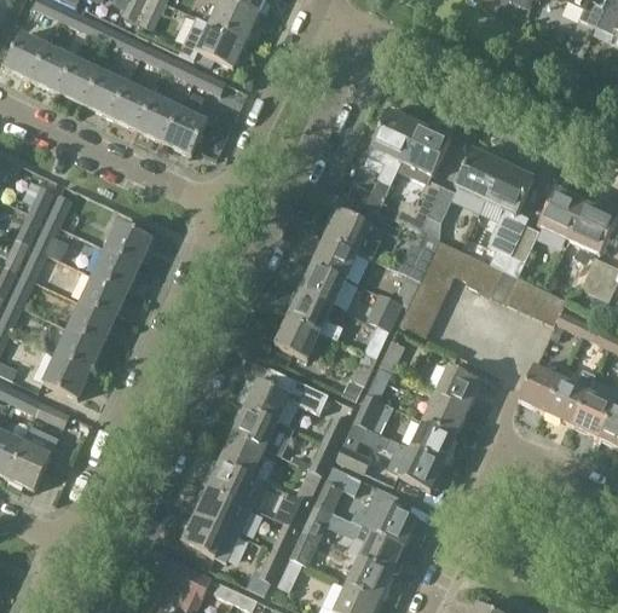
[(32,9),(58,21),(64,9),(46,0),(36,0),(32,9)]
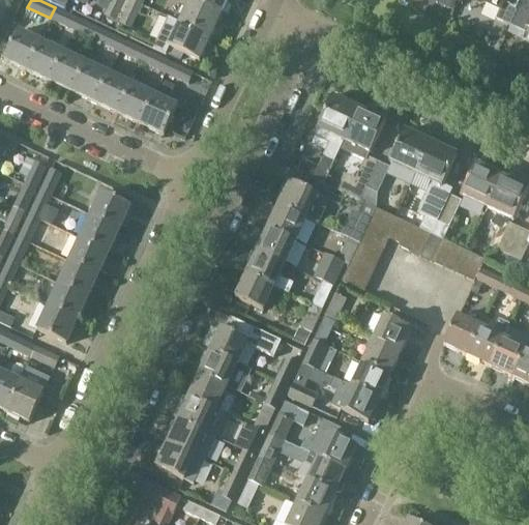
[(98,0),(97,2),(105,7),(104,11),(115,17),(123,0),(98,0)]
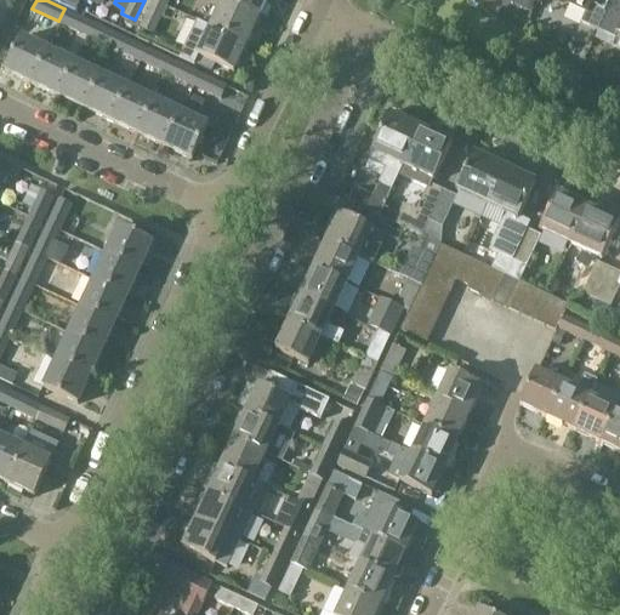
[(165,4),(158,0),(152,0),(141,23),(153,29),(165,4)]
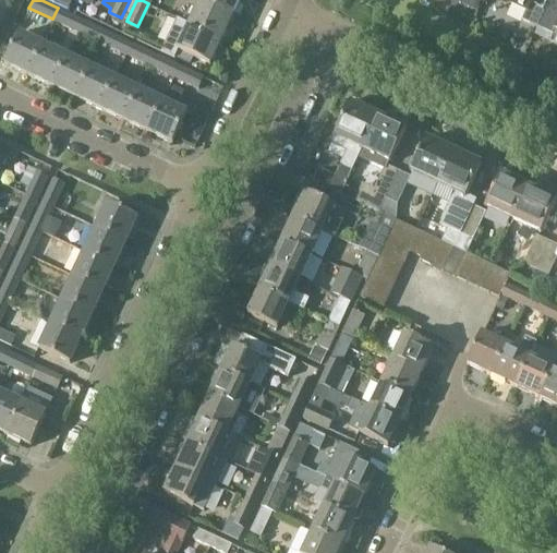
[(198,0),(188,22),(221,37),(232,13),(204,0),(198,0)]
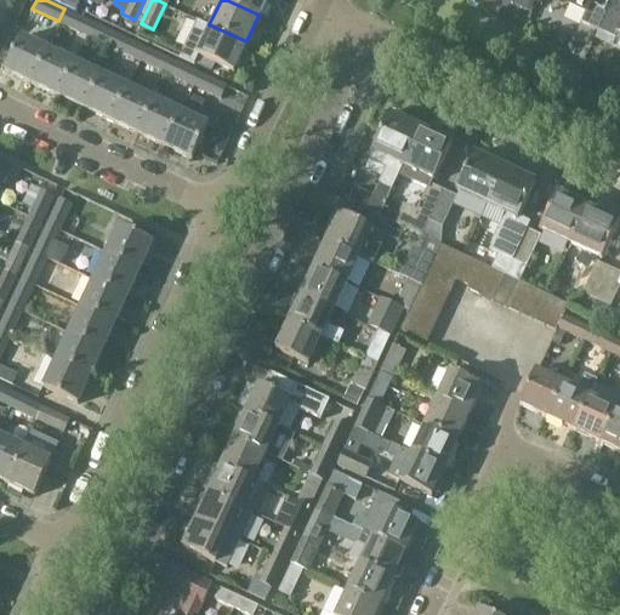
[(227,0),(259,15),(265,0),(227,0)]
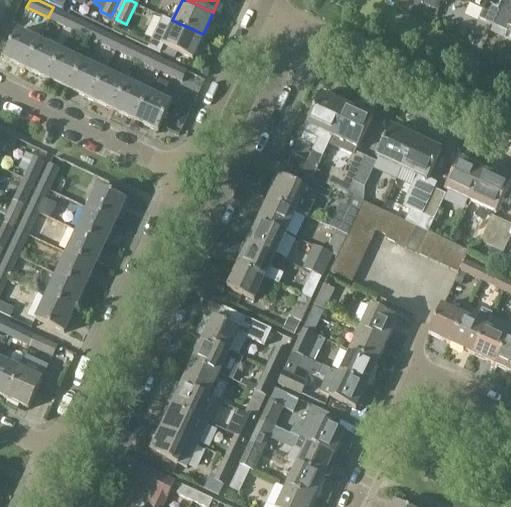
[(478,16),(492,22),(502,0),(462,0),(464,1),(467,0),(482,7),(478,16)]
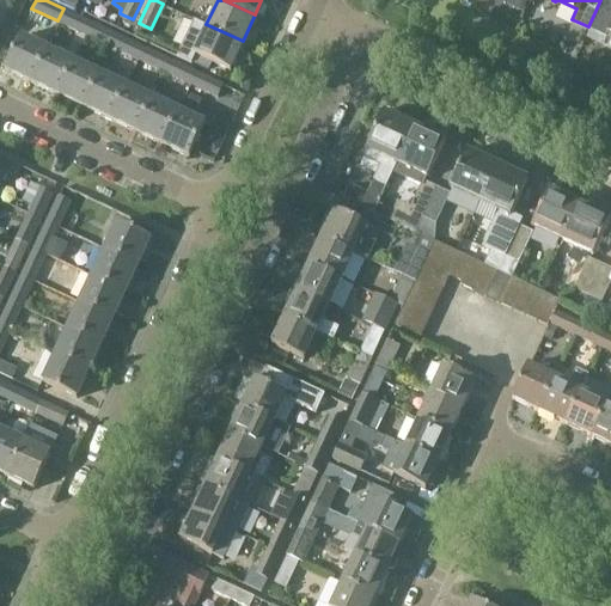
[(600,0),(588,26),(605,35),(608,28),(610,29),(610,0),(600,0)]
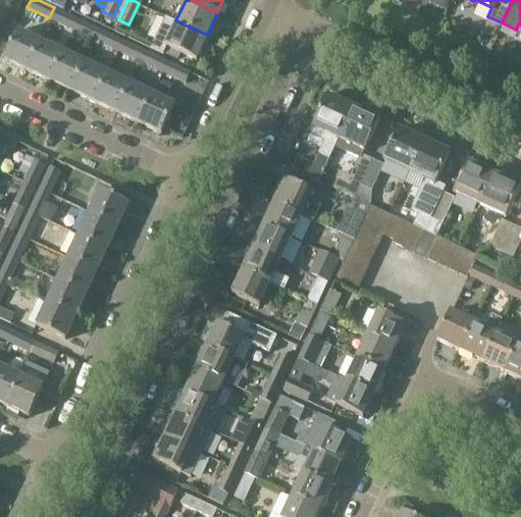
[(49,17),(71,29),(76,18),(54,7),(49,17)]
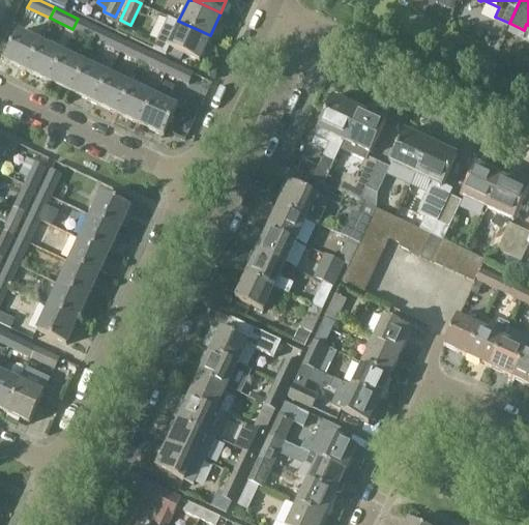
[(210,35),(178,21),(167,15),(152,47),(165,53),(169,45),(199,59),(210,35)]
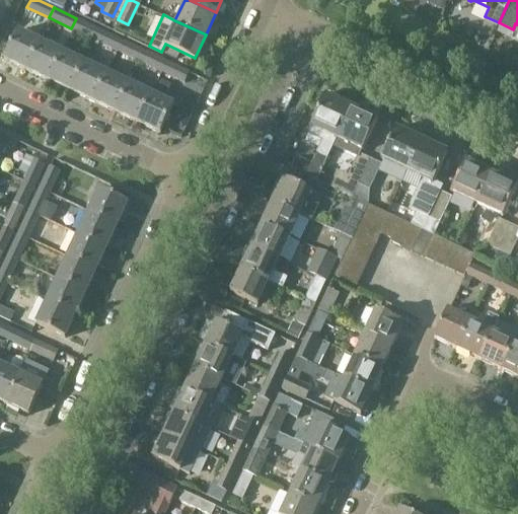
[(71,28),(93,39),(98,28),(76,18),(71,28)]
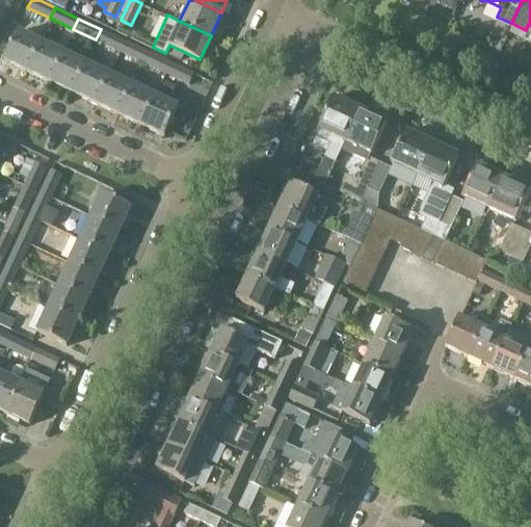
[(2,59),(26,71),(40,41),(17,29),(2,59)]
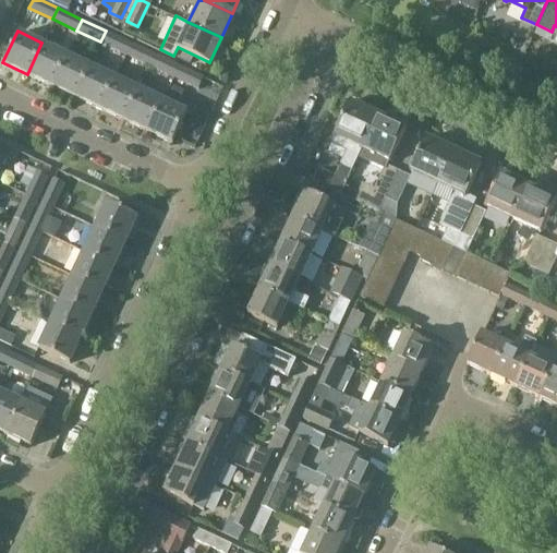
[(27,74),(51,85),(65,53),(41,43),(27,74)]
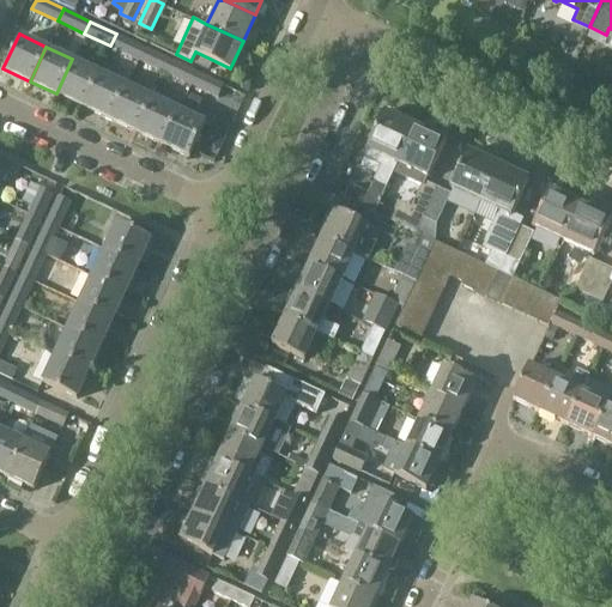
[(56,93),(83,105),(98,72),(72,59),(56,93)]
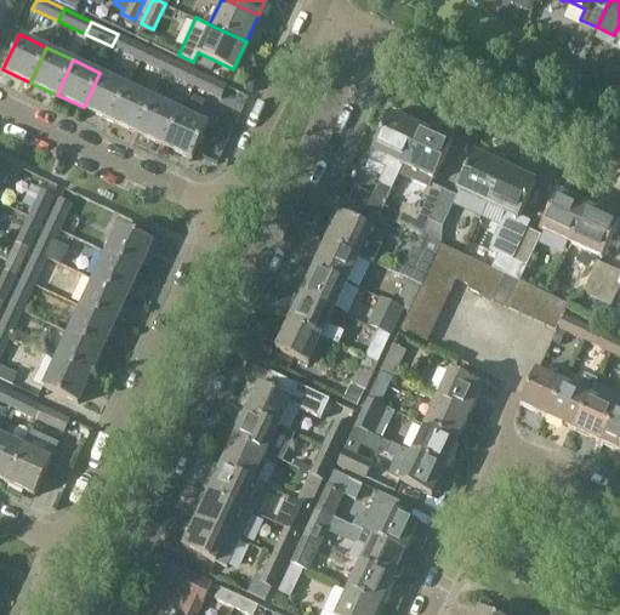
[(165,70),(192,84),(198,72),(171,60),(165,70)]
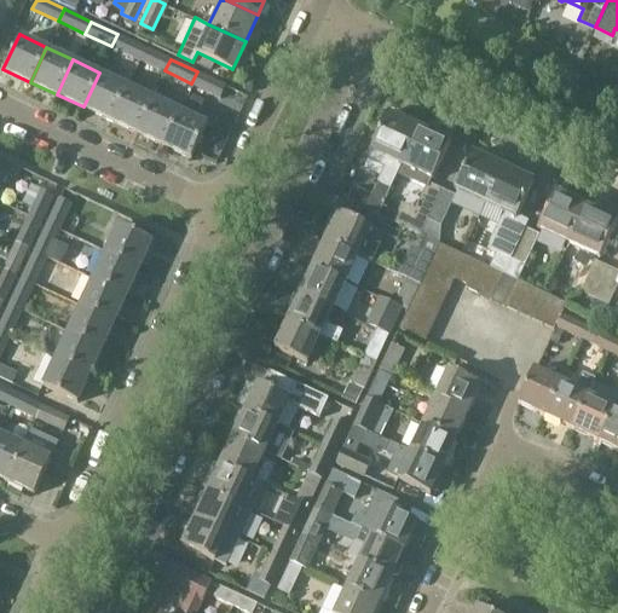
[(197,71),(191,84),(219,96),(225,85),(197,71)]
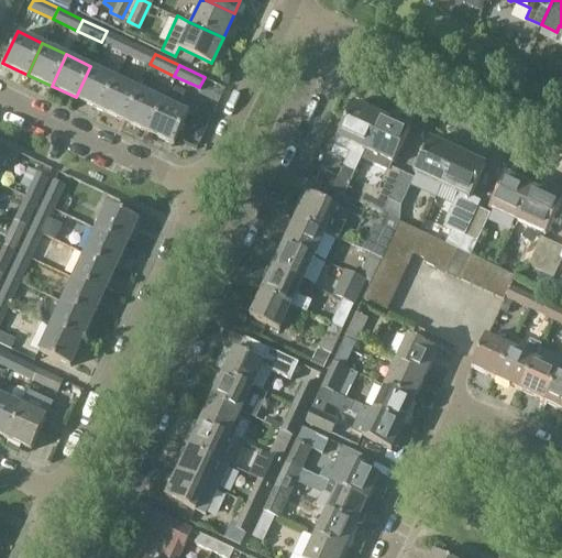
[(76,97),(100,109),(114,77),(90,66),(76,97)]
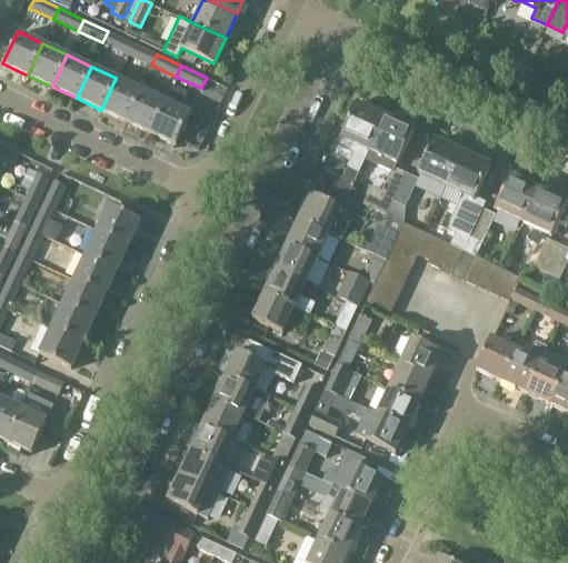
[(101,110),(126,121),(140,89),(116,78),(101,110)]
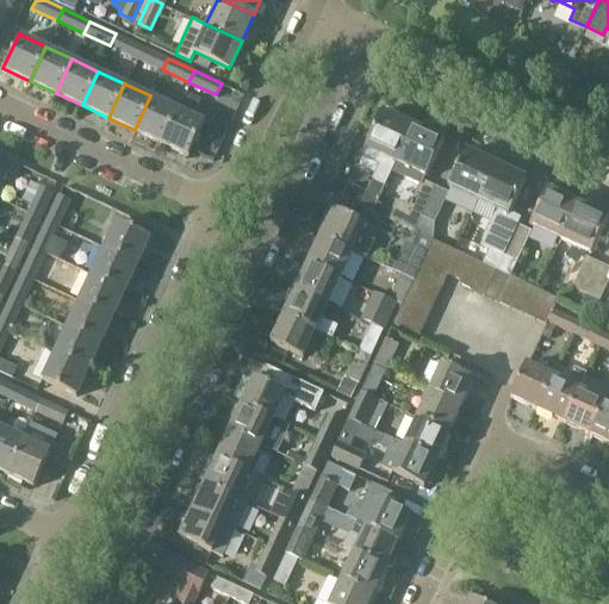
[(184,103),(194,107),(200,95),(190,91),(184,103)]
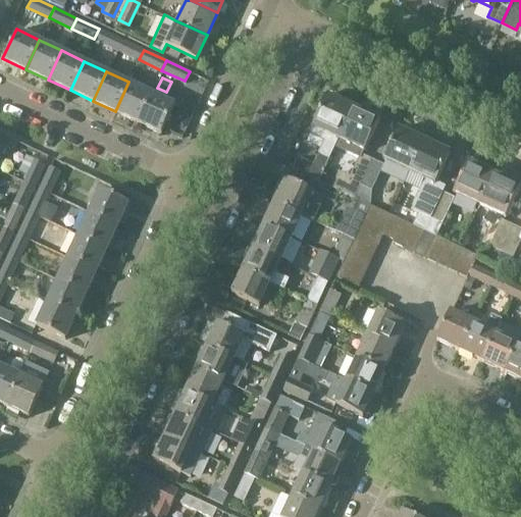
[(115,111),(138,121),(151,93),(128,82),(115,111)]
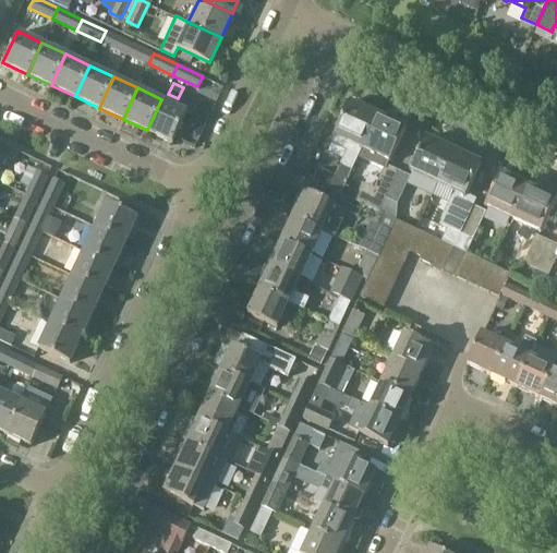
[(351,167),(358,154),(377,112),(363,106),(365,103),(352,96),(350,100),(349,99),(329,141),(346,148),(340,161),(334,173),(318,166),(312,178),(340,191),(351,167)]
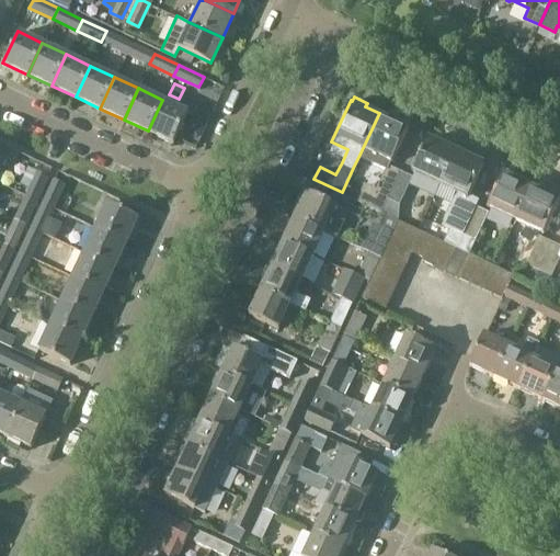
[(162,100),(148,131),(172,143),(186,111),(162,100)]
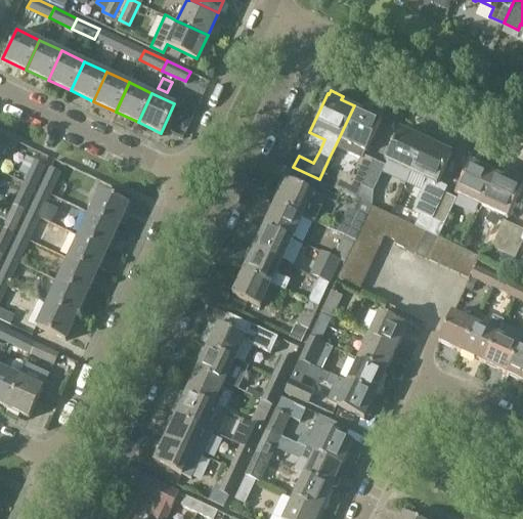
[(354,105),(336,144),(357,155),(342,188),(355,193),(360,182),(373,156),(364,152),(380,118),(354,105)]
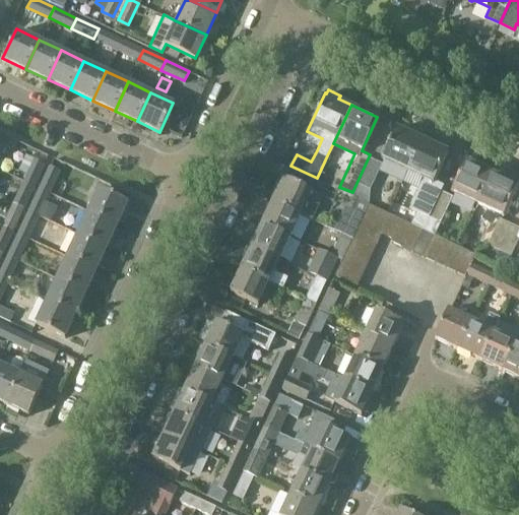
[(381,157),(407,170),(422,138),(408,132),(409,130),(407,128),(400,124),(398,125),(397,126),(396,126),(381,157)]
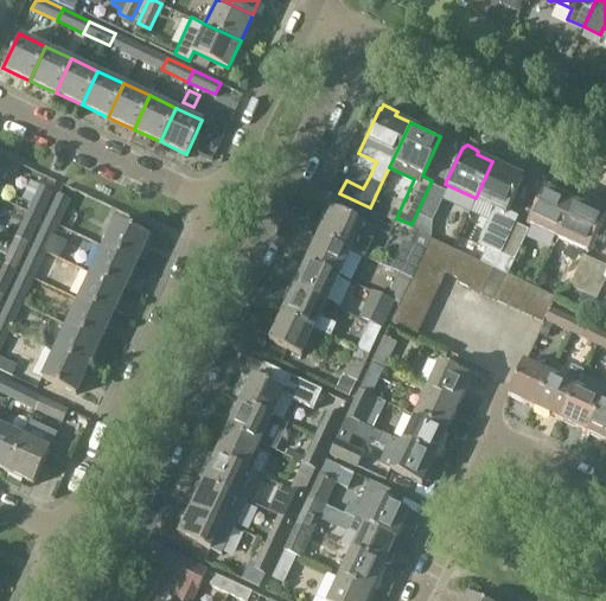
[(480,259),(493,264),(499,251),(515,221),(517,215),(506,210),(523,176),(522,174),(522,172),(521,170),(512,166),(509,166),(506,167),(492,161),(476,198),(496,208),(495,209),(492,213),(489,217),(486,222),(485,225),(483,231),(482,234),(480,240),(479,242),(486,245),(480,259)]
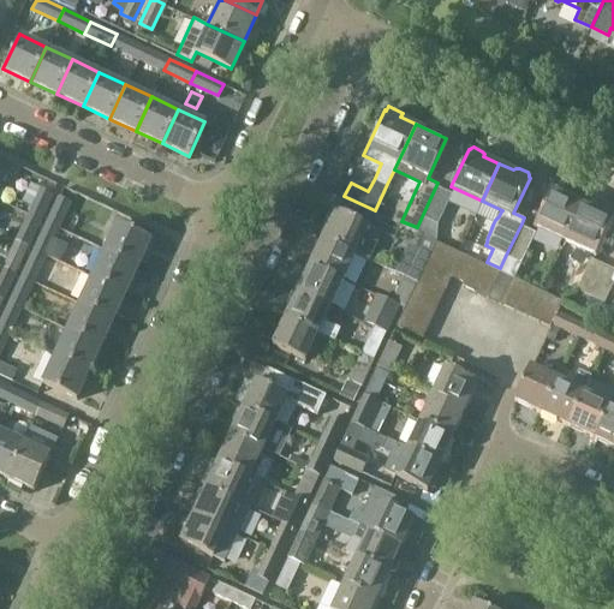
[(52,190),(30,180),(22,198),(31,203),(28,212),(40,216),(52,190)]
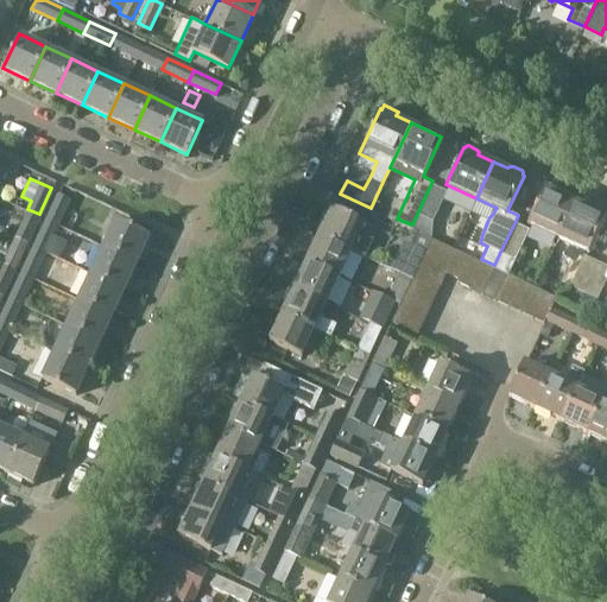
[(448,188),(432,181),(418,211),(434,219),(448,188)]
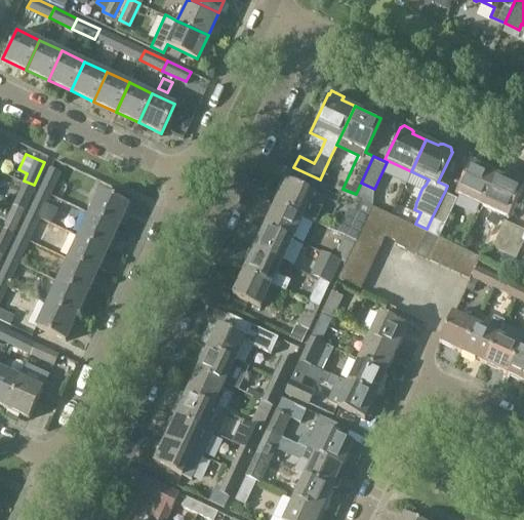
[(455,192),(482,204),(496,172),(486,167),(488,164),(474,158),(472,161),(471,160),(455,192)]
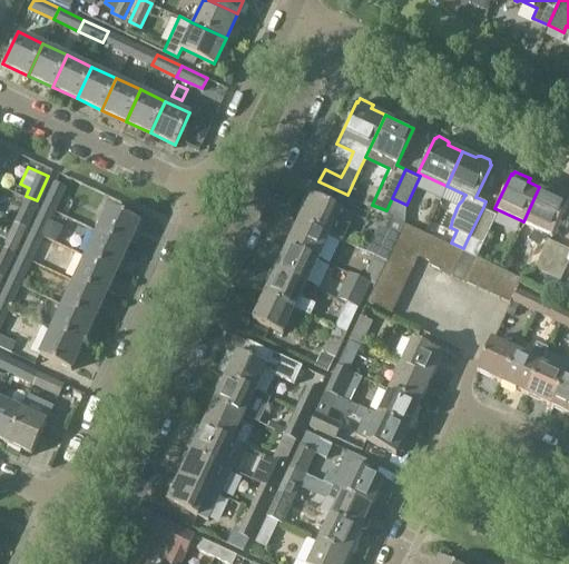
[(54,179),(42,204),(54,209),(65,184),(54,179)]
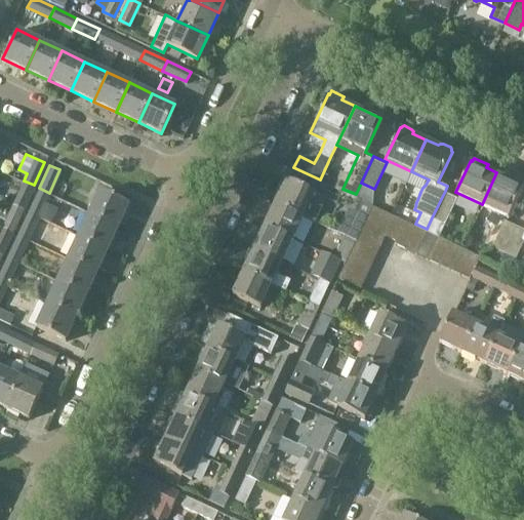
[(496,172),(482,204),(509,216),(523,185),(496,172)]
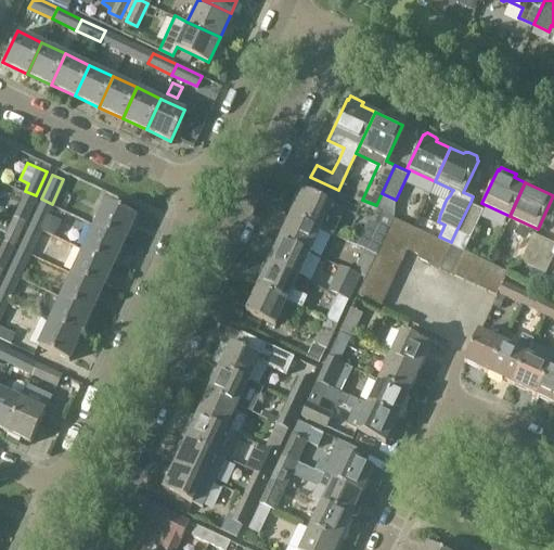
[(303,188),(291,213),(320,227),(332,202),(303,188)]
